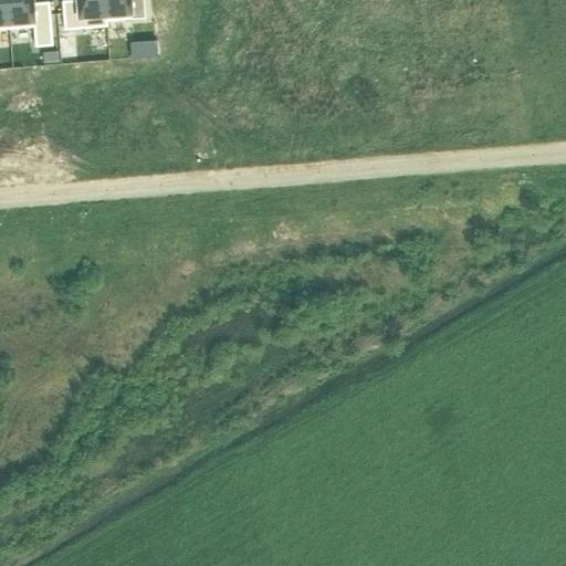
[(0,0),(0,29),(10,29),(8,0),(0,0)]
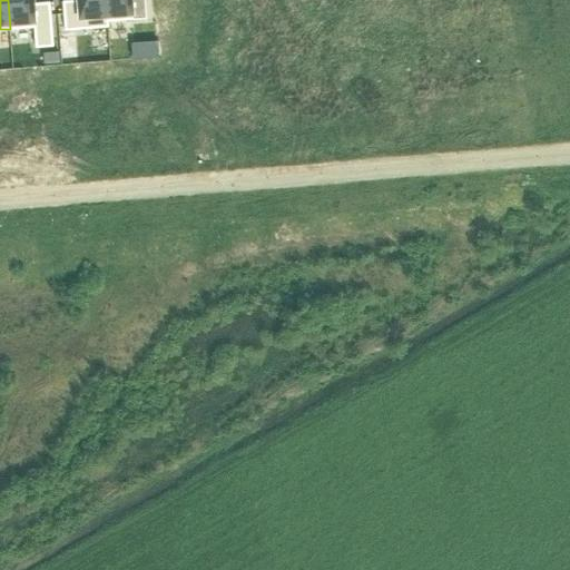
[(35,0),(8,0),(10,29),(35,27),(37,47),(55,46),(51,2),(35,3),(35,0)]
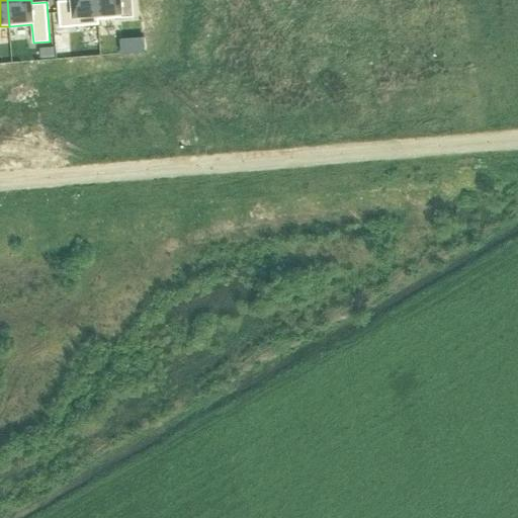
[(67,0),(58,1),(60,27),(99,24),(99,19),(98,19),(96,0),(67,0)]
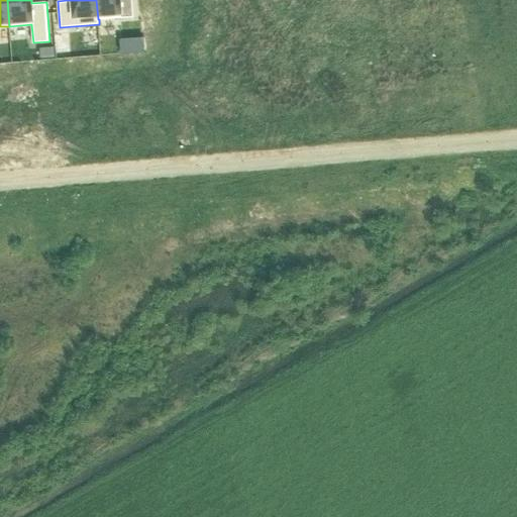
[(96,0),(98,19),(99,19),(134,16),(132,0),(96,0)]
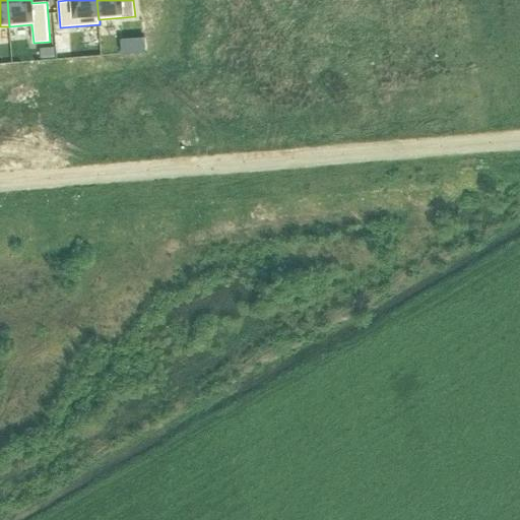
[(55,57),(54,48),(41,49),(42,58),(55,57)]
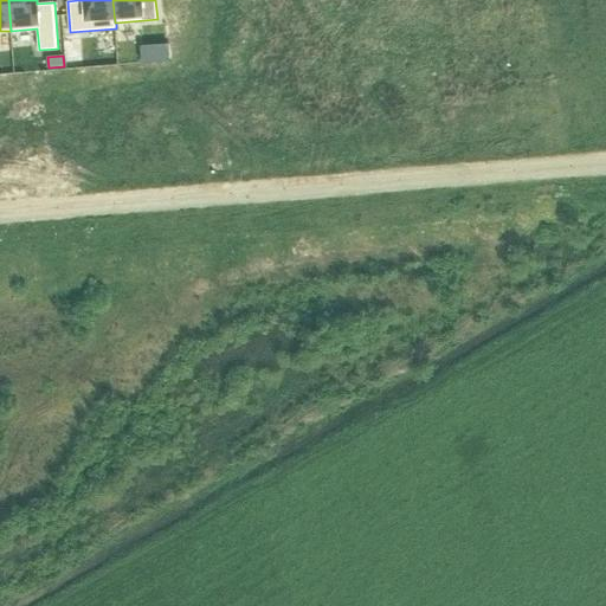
[(189,81),(187,62),(173,63),(174,82),(189,81)]
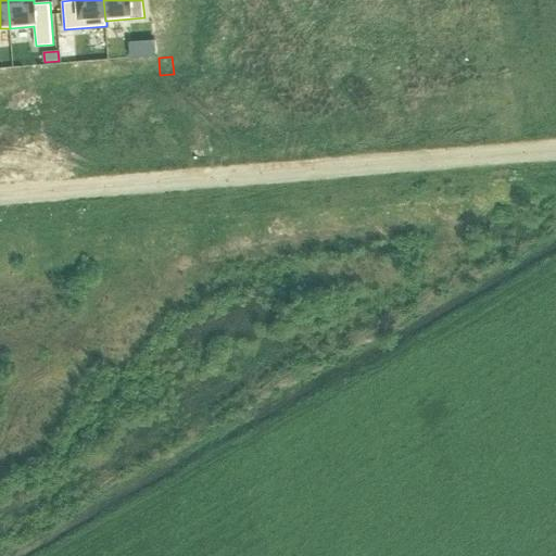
[(11,122),(0,122),(0,161),(14,161),(11,122)]
